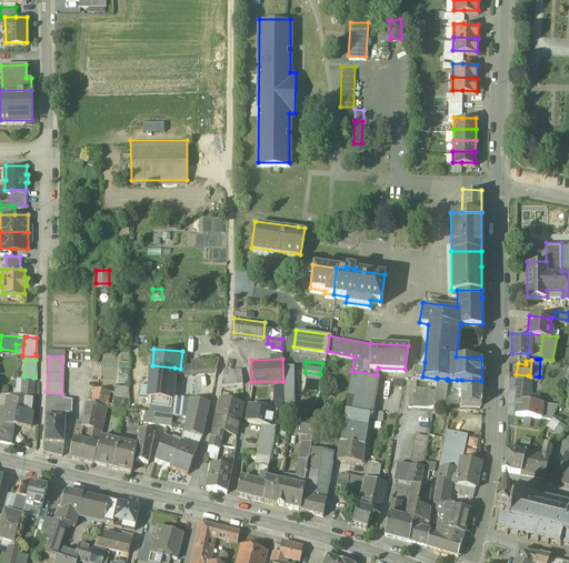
[(425,362),(413,361),(411,376),(422,376),(425,362)]
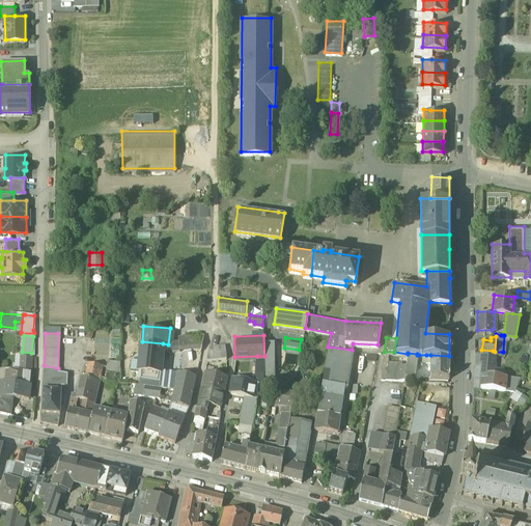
[(163,343),(142,341),(139,367),(160,369),(163,343)]
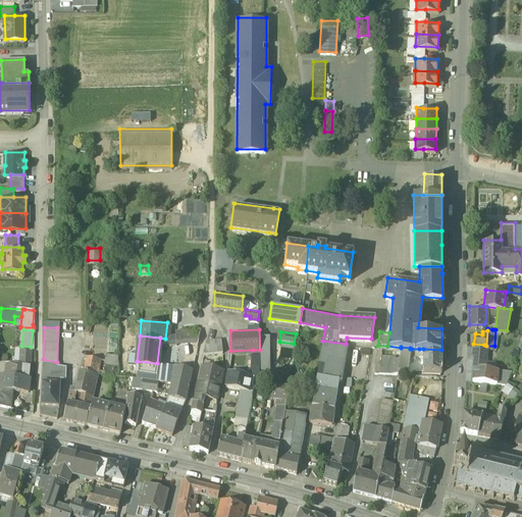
[(216,340),(205,341),(203,351),(206,351),(217,350),(216,340)]
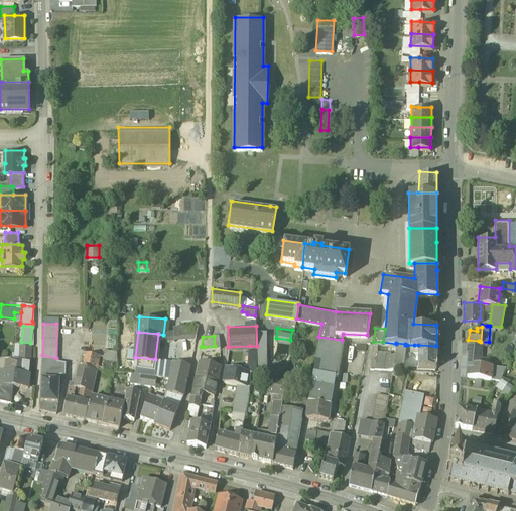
[(342,340),(318,337),(313,369),(335,372),(334,373),(337,374),(339,364),(343,340),(342,340)]
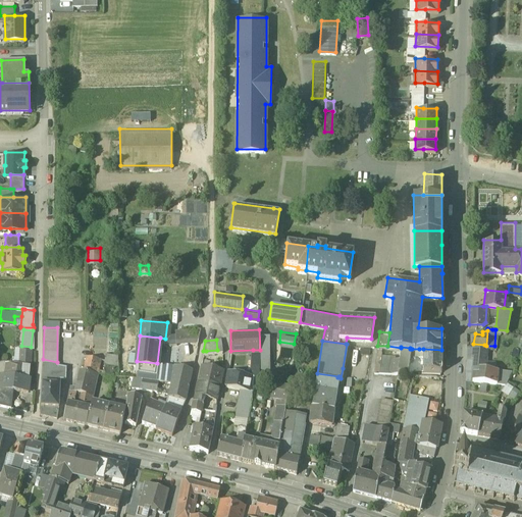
[(484,345),(473,344),(472,354),(483,355),(484,345)]
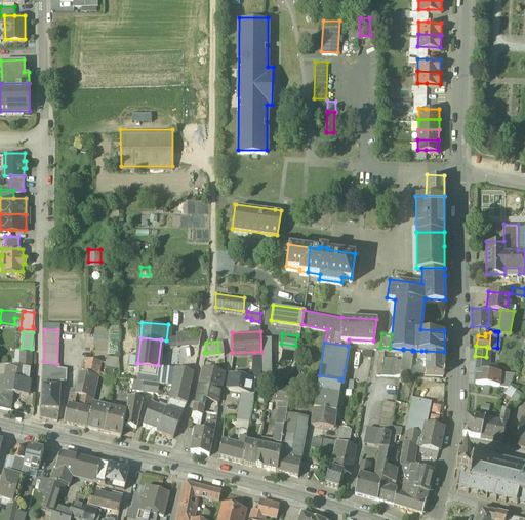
[(31,349),(22,348),(19,365),(30,366),(32,349),(31,349)]
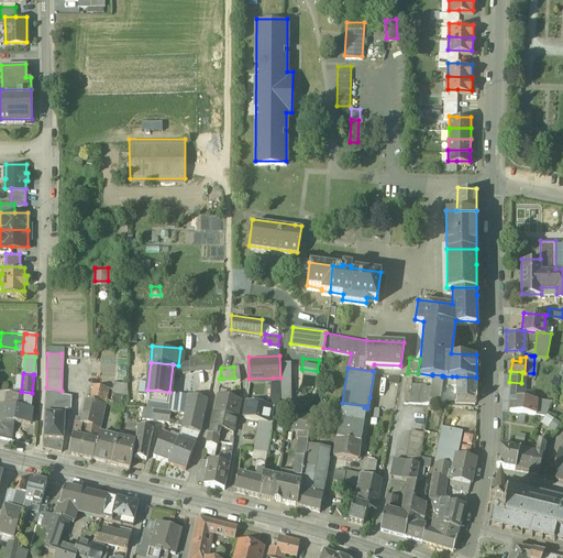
[(442,375),(432,374),(432,375),(431,386),(429,401),(440,402),(443,376),(442,376),(442,375)]
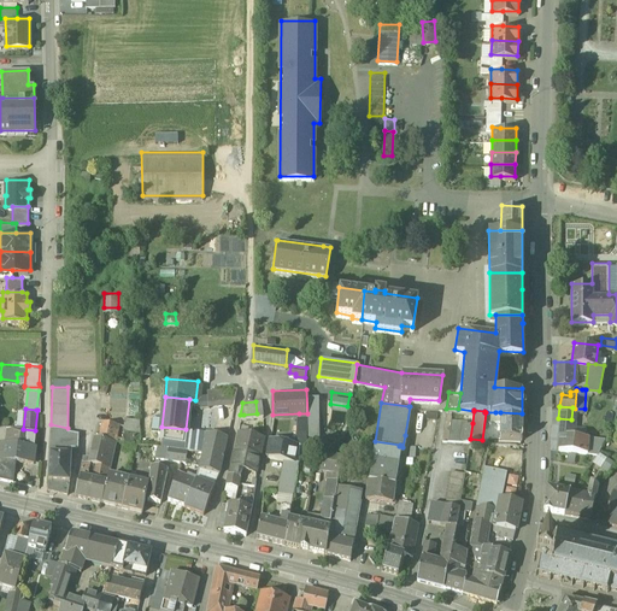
[(522,413),(500,412),(499,435),(522,436),(522,413)]
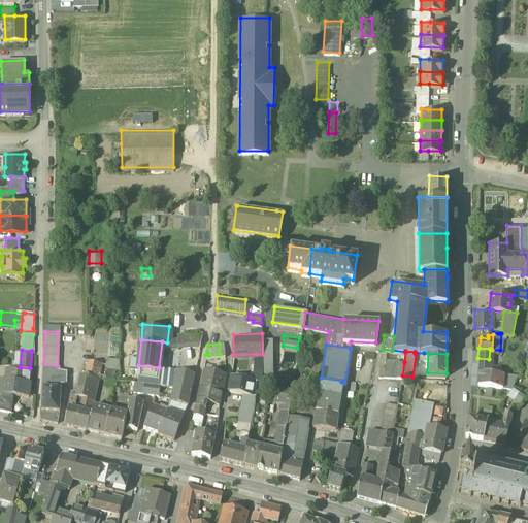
[(263,354),(256,354),(254,379),(254,381),(262,381),(263,362),(263,354)]
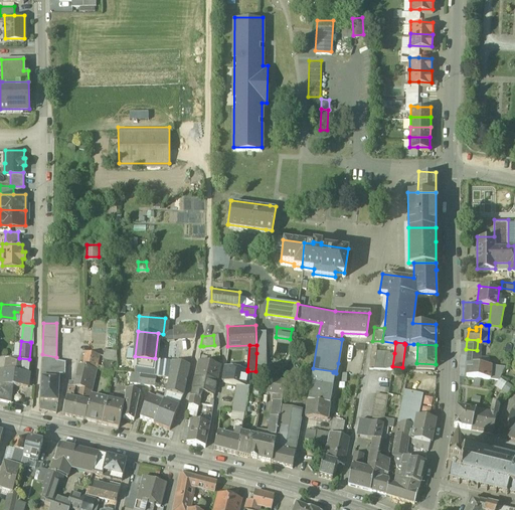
[(116,348),(104,347),(102,358),(103,358),(102,366),(111,367),(112,359),(116,359),(116,348)]
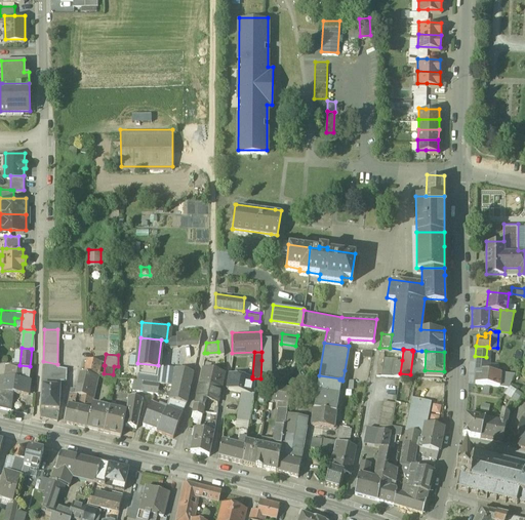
[(102,358),(87,356),(84,370),(97,373),(102,358)]
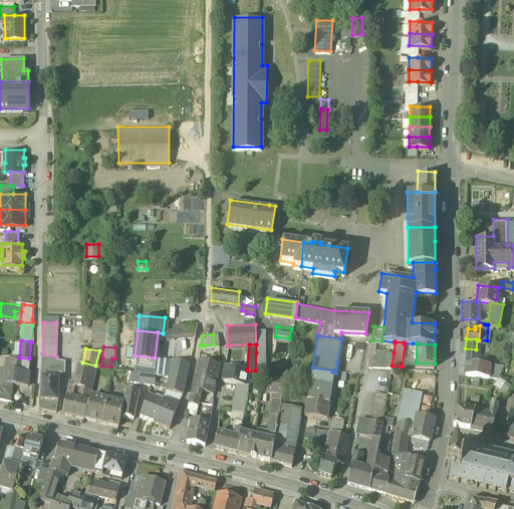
[(390,348),(375,348),(373,364),(387,365),(389,351),(390,351),(390,348)]
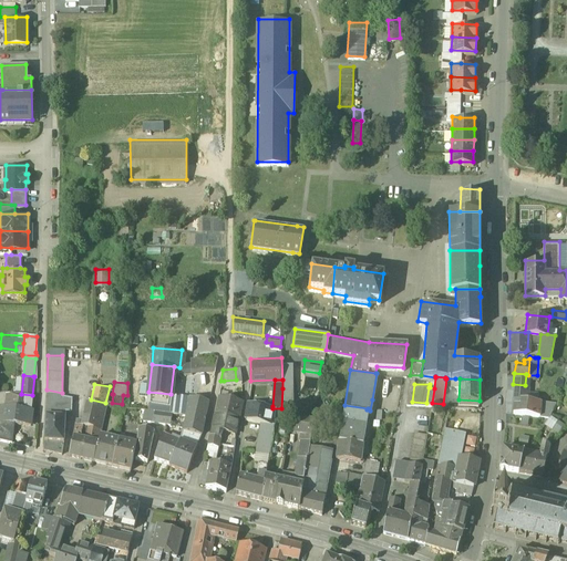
[(62,393),(47,390),(45,413),(57,414),(57,408),(71,409),(71,394),(62,393)]
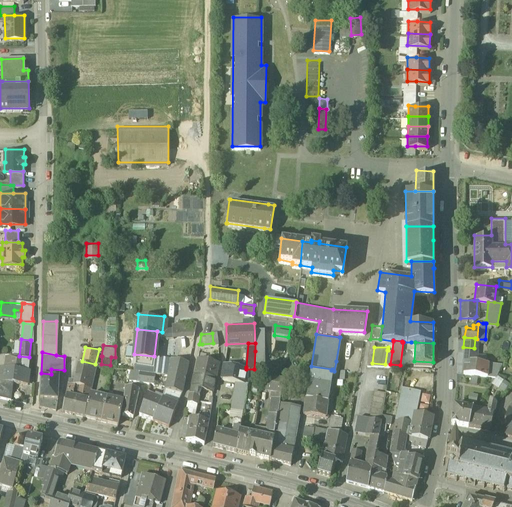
[(19,356),(5,354),(4,366),(14,367),(27,369),(29,357),(19,356)]
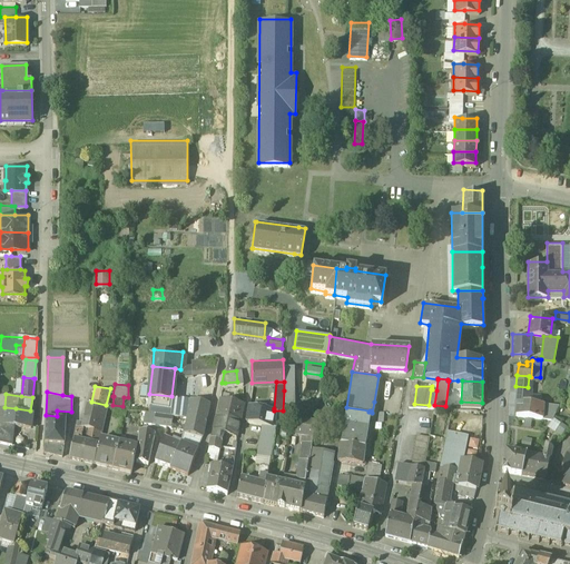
[(210,399),(190,395),(188,409),(187,415),(184,429),(196,432),(203,434),(210,399)]
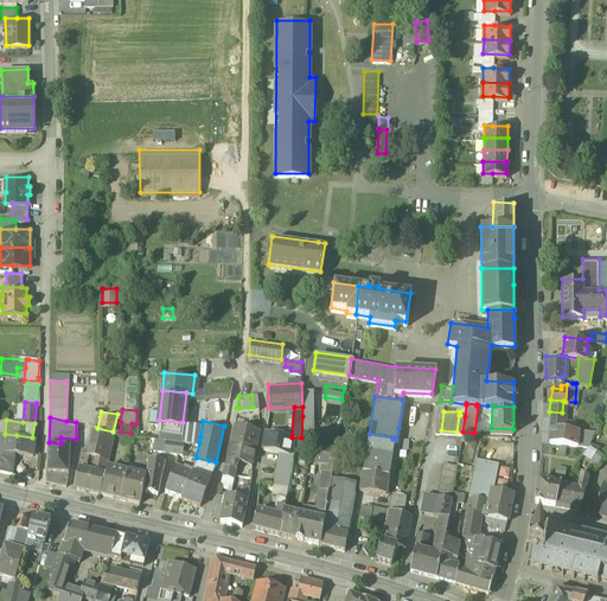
[(259,427),(234,422),(230,439),(256,445),(259,427)]
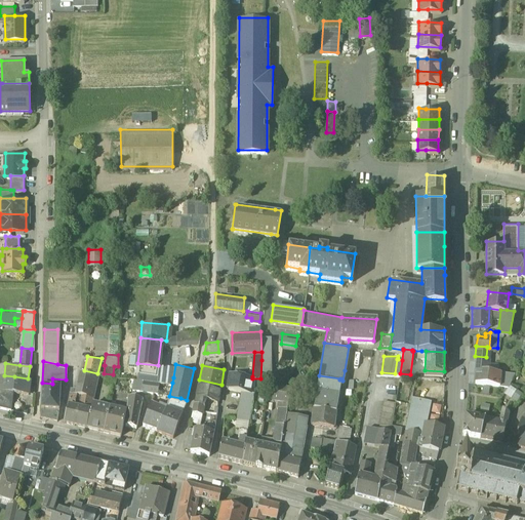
[(485,367),(474,365),(472,378),(487,381),(487,368),(485,368),(485,367)]
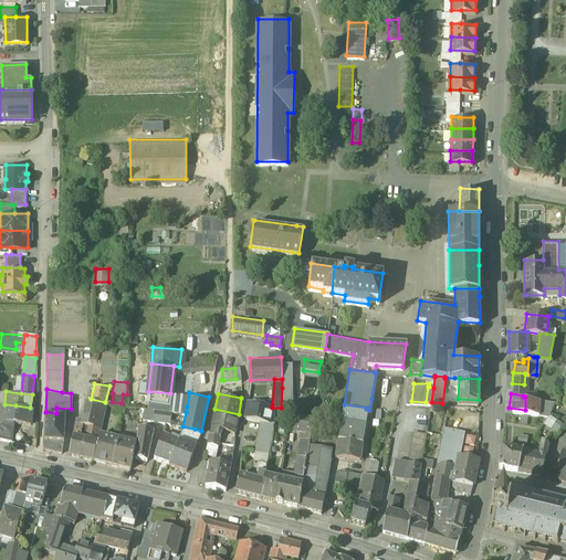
[(540,399),(525,397),(525,410),(538,412),(540,399)]
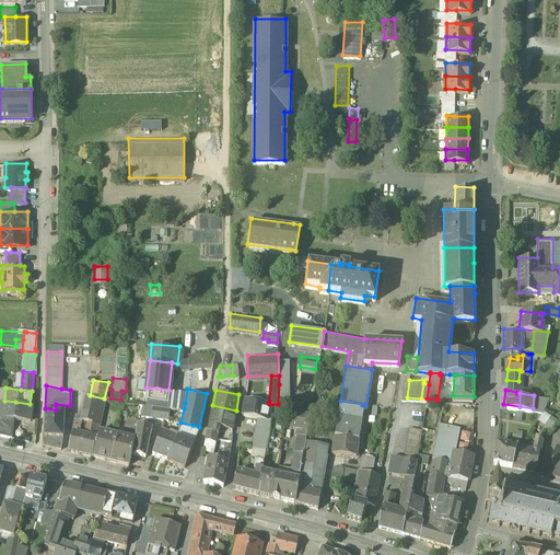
[(90,395),(86,394),(81,413),(76,412),(74,417),(100,421),(104,399),(90,395)]
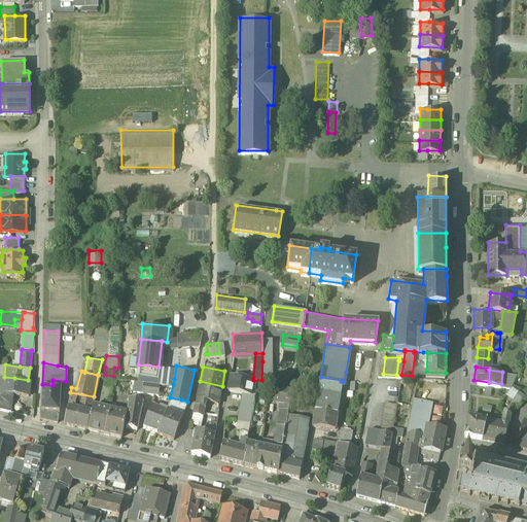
[(517,373),(502,372),(501,384),(511,385),(517,373)]
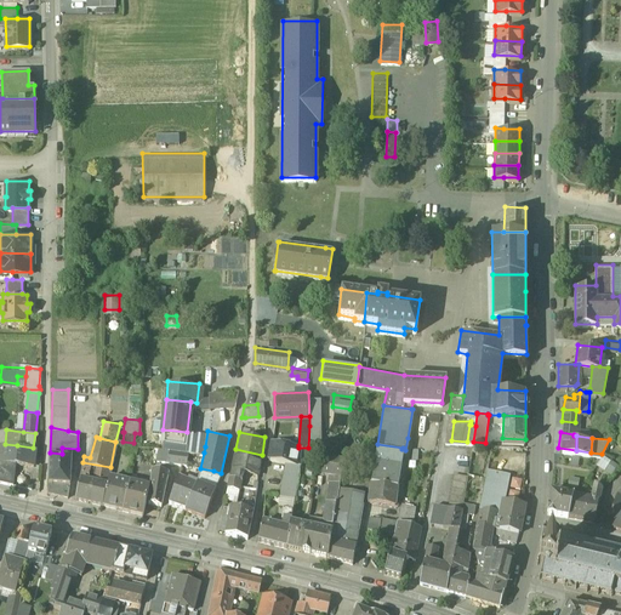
[(298,445),(272,439),(269,456),(286,459),(297,461),(298,448),(298,445)]
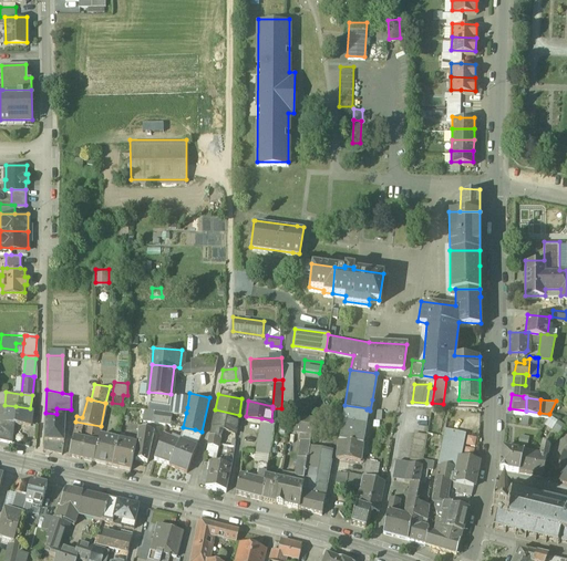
[(4,405),(1,405),(0,418),(0,419),(11,421),(12,412),(16,412),(16,406),(4,405)]
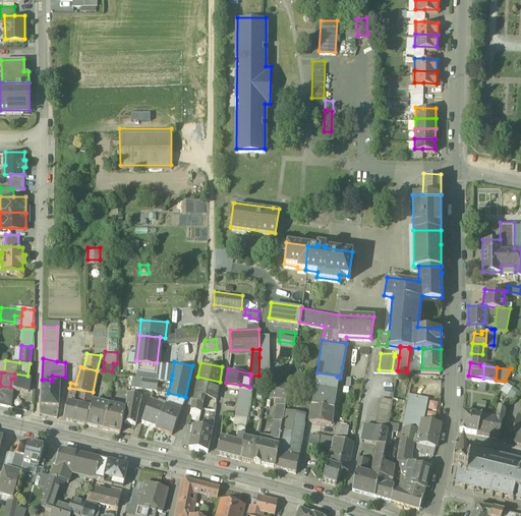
[(338,376),(316,373),(311,402),(323,403),(334,405),(337,377),(338,376)]
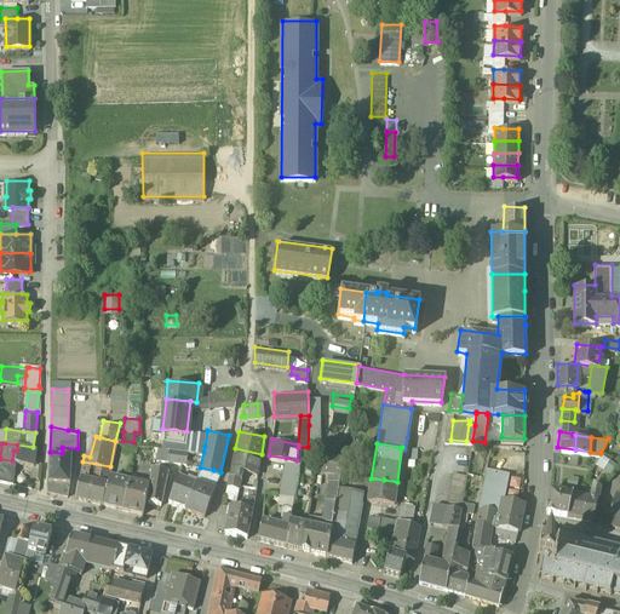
[(33,447),(17,445),(17,451),(13,451),(12,460),(15,460),(33,463),(34,447),(33,447)]
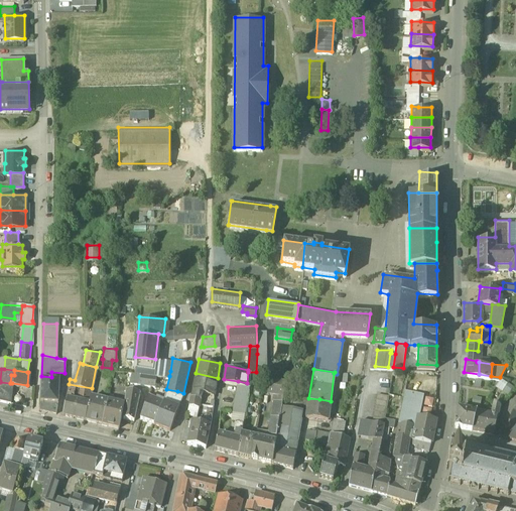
[(141,372),(132,370),(130,380),(139,382),(141,372)]
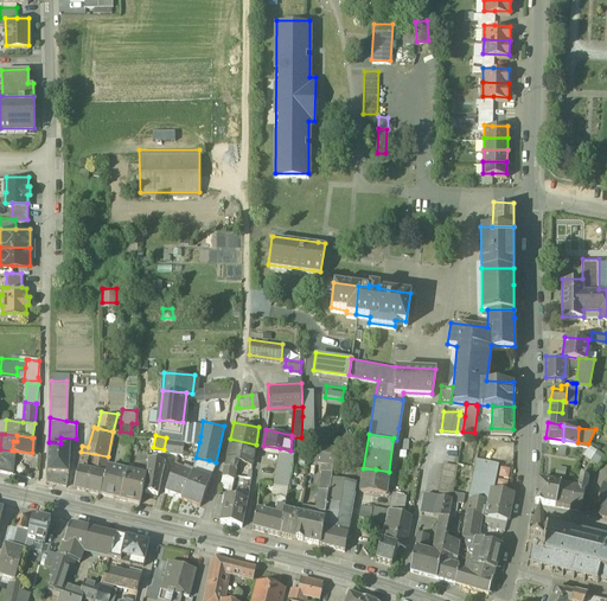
[(184,440),(166,438),(164,449),(181,452),(184,440)]
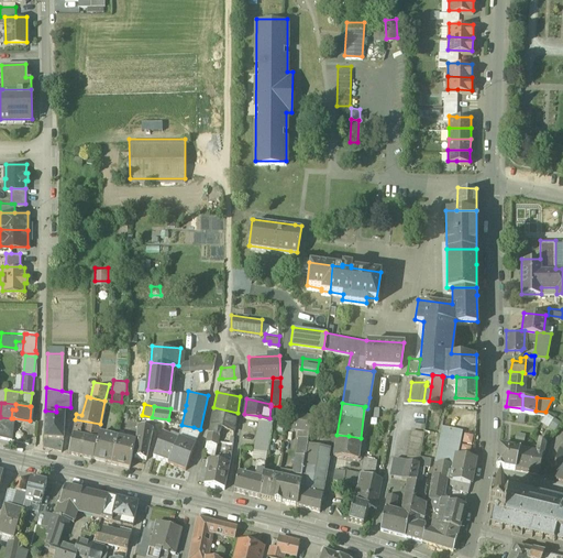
[(238,413),(213,407),(209,429),(219,431),(220,425),(234,427),(238,413)]
